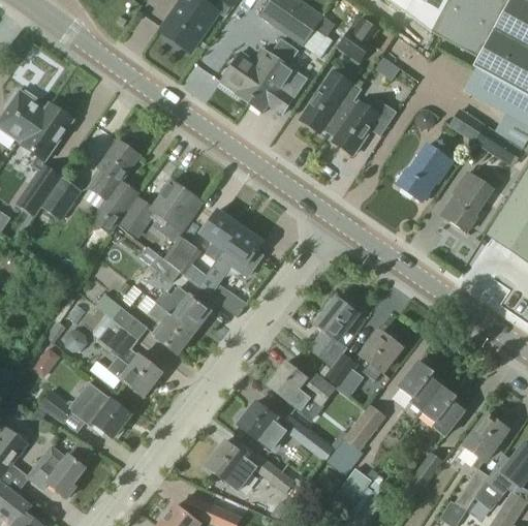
[(181,0),(160,32),(165,35),(164,40),(180,51),(184,49),(189,52),(217,11),(206,3),(208,0),(181,0)]
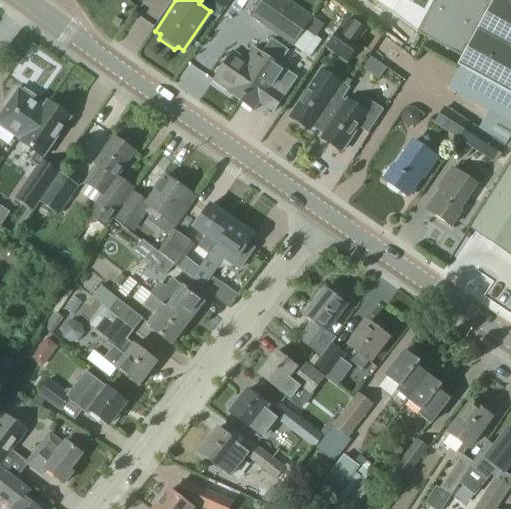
[(201,0),(199,3),(210,11),(218,16),(229,0),(201,0)]
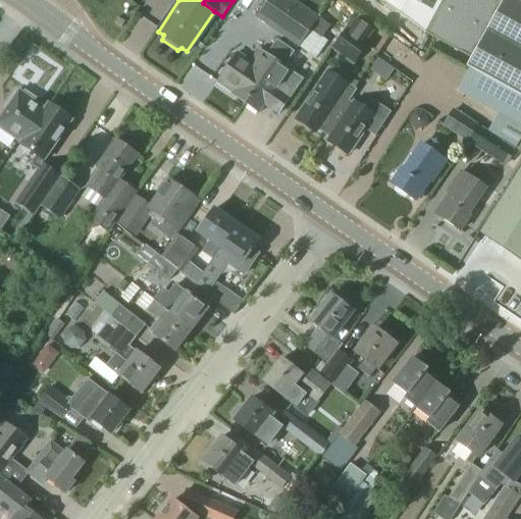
[(266,0),(256,15),(299,45),(318,16),(294,0),(266,0)]
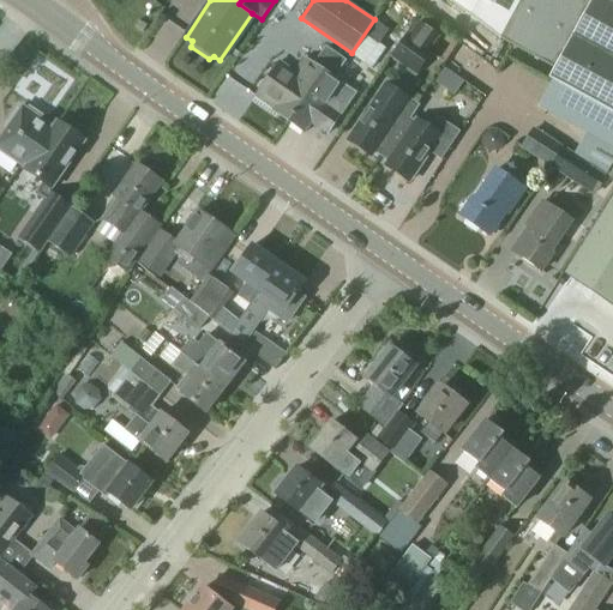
[(450,0),(500,36),(518,0),(450,0)]
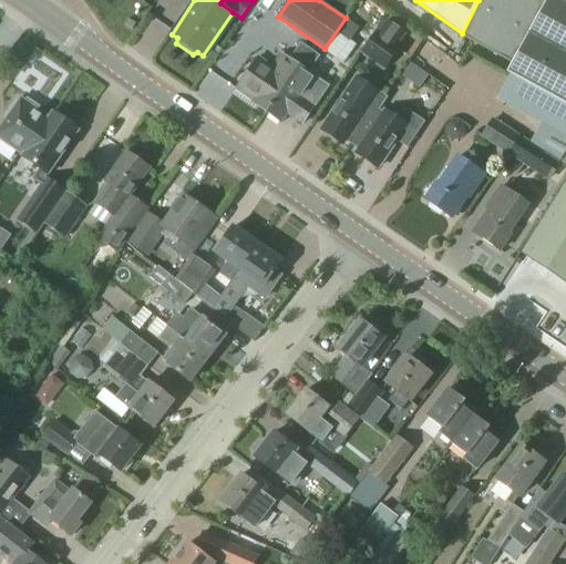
[(479,0),(462,33),(512,61),(506,71),(511,73),(497,98),(541,121),(565,134),(565,0),(479,0)]
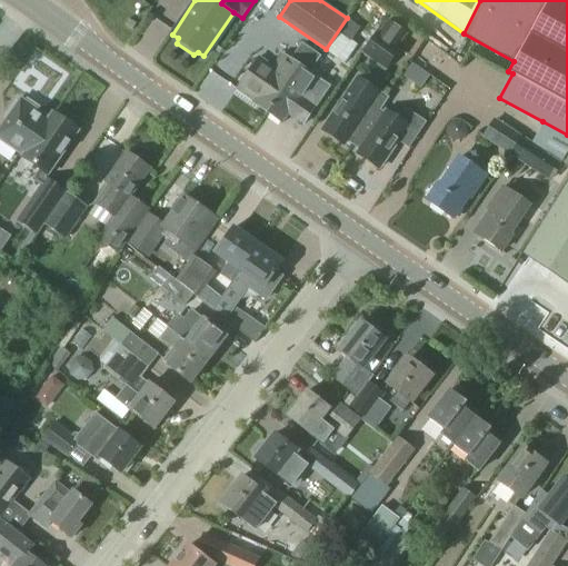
[(377,29),(365,47),(371,51),(372,50),(374,51),(377,47),(391,58),(400,46),(398,45),(407,31),(389,18),(379,31),(377,29)]
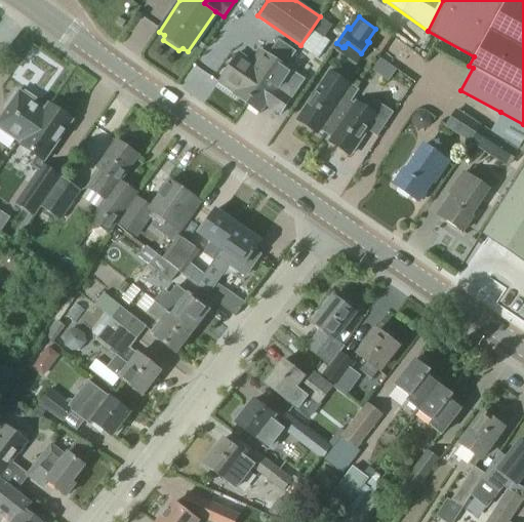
[(238,51),(217,81),(234,92),(233,93),(245,102),(257,84),(263,78),(264,79),(276,61),(281,54),(288,59),(295,50),(278,39),(268,54),(259,48),(251,61),(238,51)]
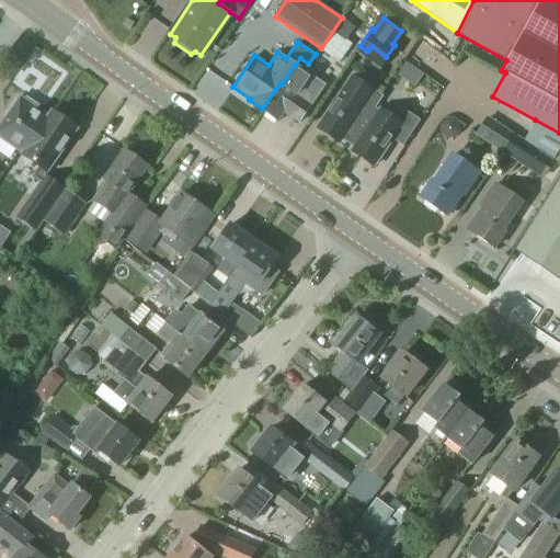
[(275,90),(262,109),(277,120),(284,111),(298,121),(311,103),(299,94),(312,76),(295,65),(282,84),(281,83),(275,90)]
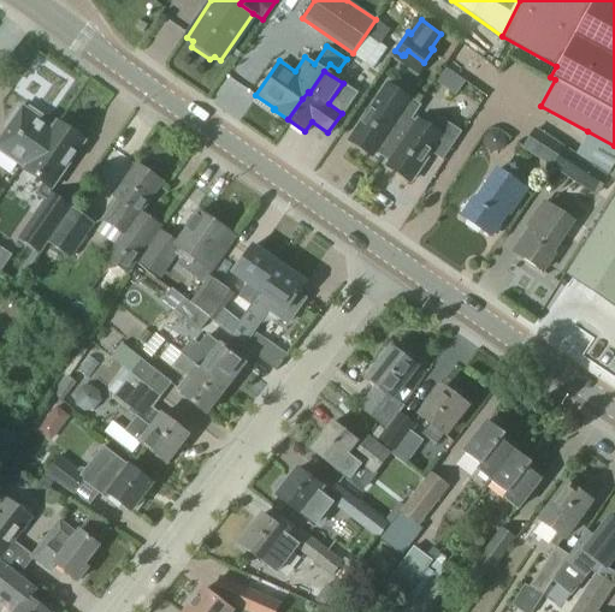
[(384,153),(408,117),(417,104),(397,89),(398,88),(388,81),(349,138),(373,154),(377,149),(384,153)]
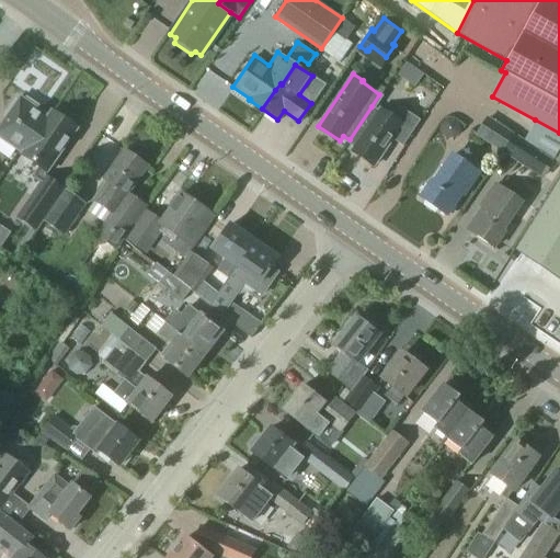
[(8,113),(0,123),(0,136),(22,151),(21,152),(40,164),(33,174),(41,180),(18,215),(37,228),(65,186),(44,173),(75,125),(49,109),(45,114),(34,106),(36,103),(23,95),(22,99),(18,97),(15,100),(12,98),(4,111),(8,113)]
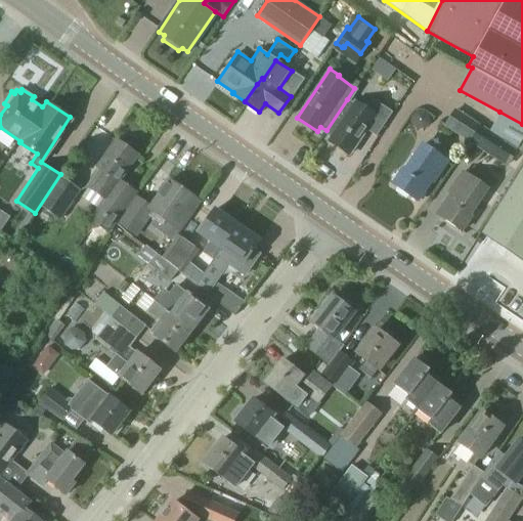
[(352,103),(347,99),(327,130),(333,134),(329,139),(349,154),(366,128),(376,134),(392,111),(373,97),(365,107),(354,100),(352,103)]
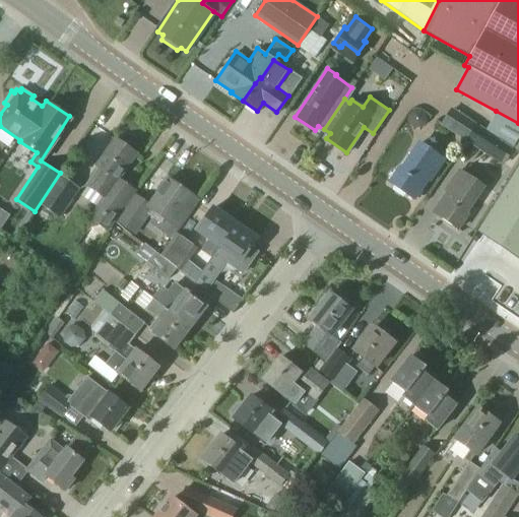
[(451,108),(442,122),(466,138),(475,124),(451,108)]
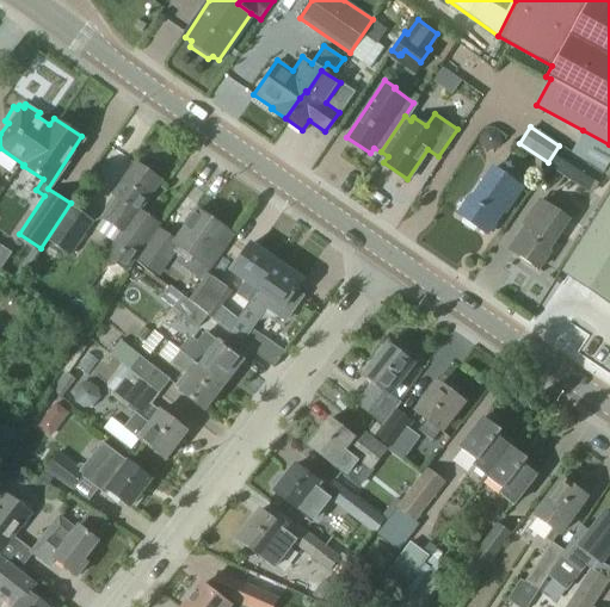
[(609,144),(583,130),(571,152),(603,172),(609,159),(609,144)]
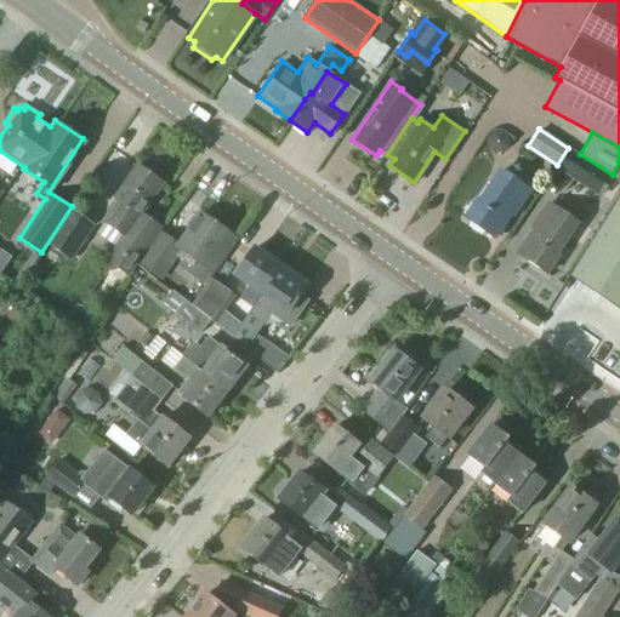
[(568,148),(557,165),(585,183),(596,166),(568,148)]
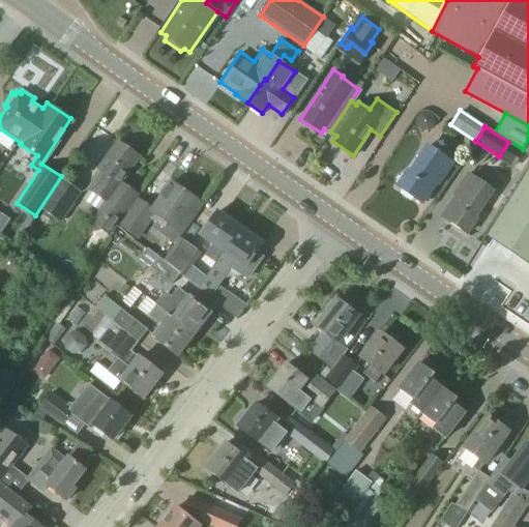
[(101,169),(89,187),(107,200),(91,221),(110,233),(138,194),(121,181),(139,156),(117,141),(98,168),(101,169)]
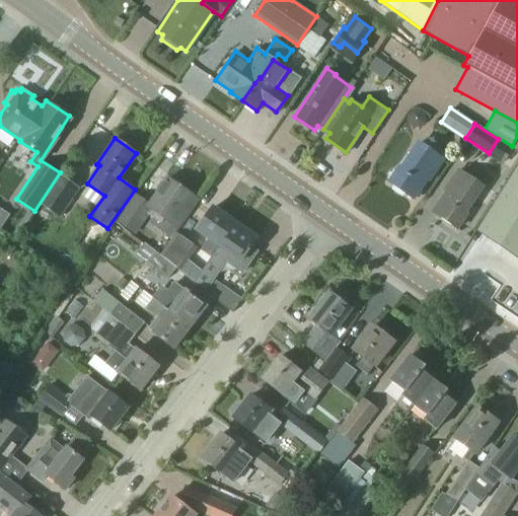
[(165,163),(173,146),(163,142),(155,159),(165,163)]
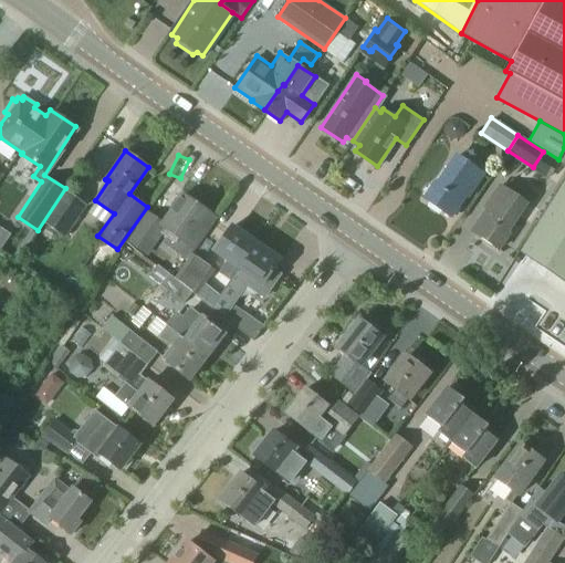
[(436,183),(425,198),(451,216),(472,185),(473,186),(483,173),(457,156),(438,184),(436,183)]
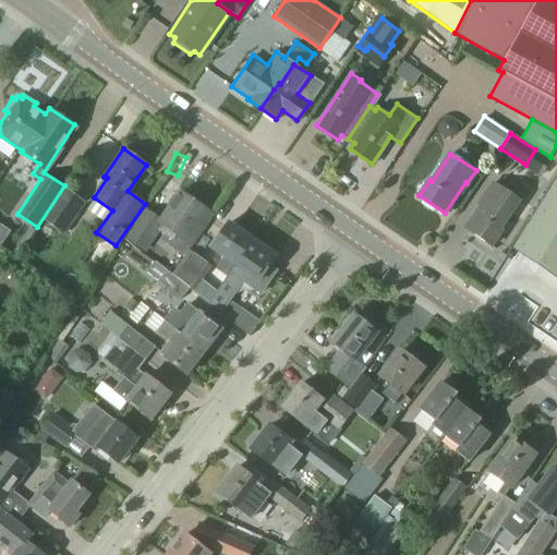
[(556,173),(512,244),(556,274),(556,173)]
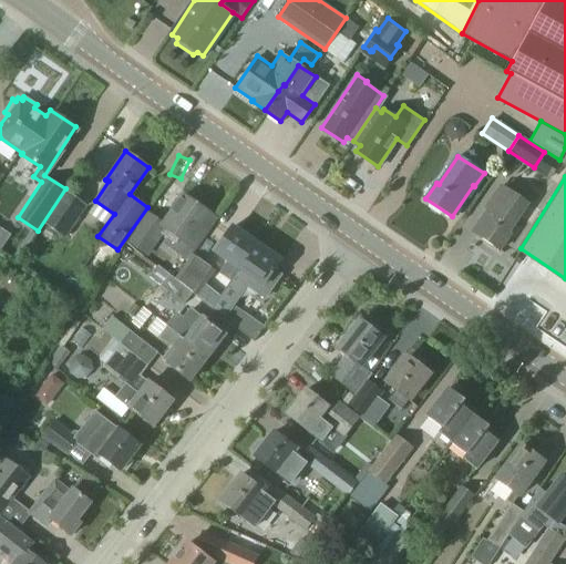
[(495,200),(473,231),(498,248),(510,232),(508,231),(527,203),(502,185),(493,198),(495,200)]
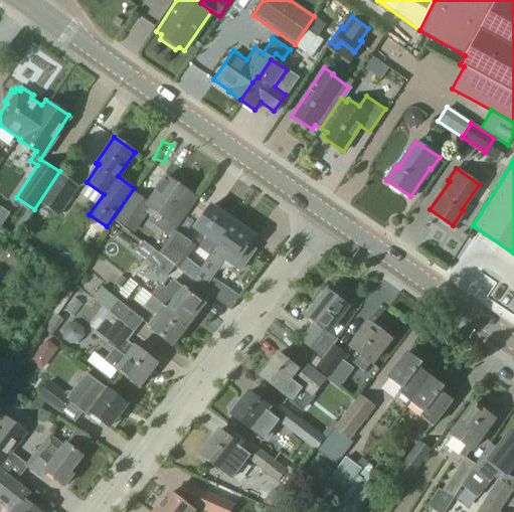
[(59,171),(40,202),(59,214),(78,184),(59,171)]
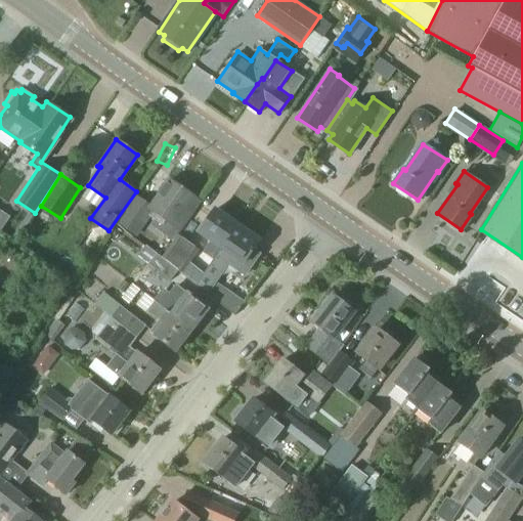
[(137,196),(120,221),(136,233),(149,214),(156,218),(159,213),(180,228),(201,200),(170,179),(151,206),(137,196)]
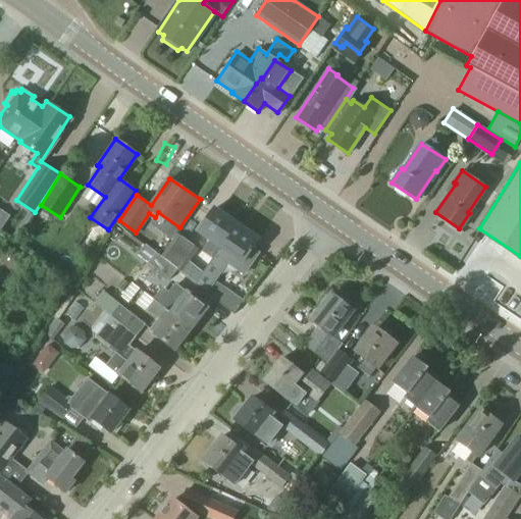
[(210,239),(196,259),(207,266),(238,222),(214,207),(198,230),(210,239)]
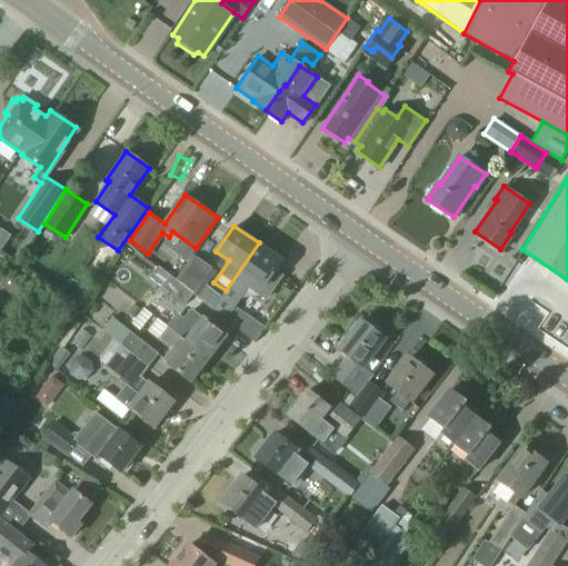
[(276,270),(282,259),(259,242),(226,290),(215,307),(226,316),(250,279),(269,293),(282,275),(276,270)]
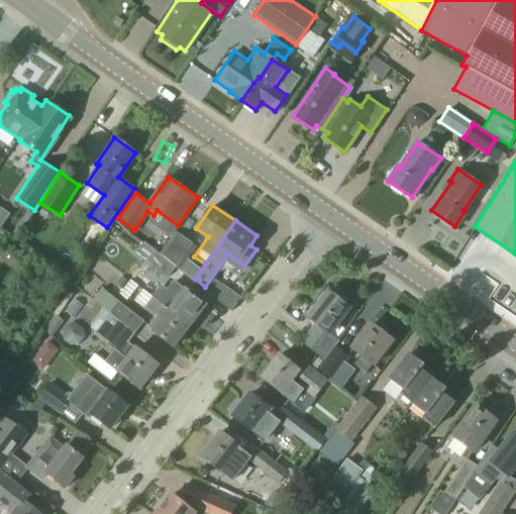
[(175,231),(161,252),(177,265),(176,266),(180,269),(195,245),(175,231)]
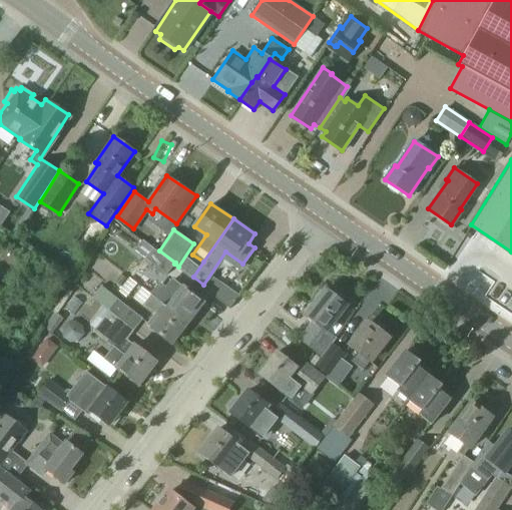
[(143,238),(135,248),(145,258),(154,246),(143,238)]
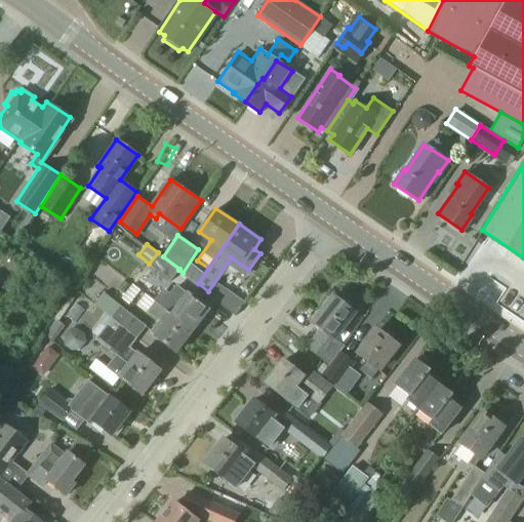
[(158,252),(149,264),(170,280),(178,270),(179,269),(163,256),(158,252)]
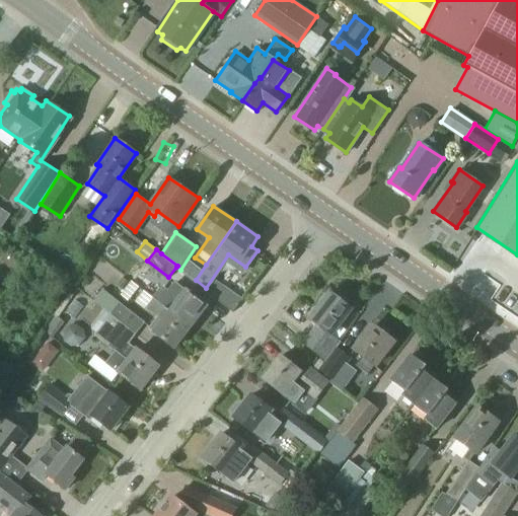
[(245,279),(229,298),(236,304),(252,285),(245,279)]
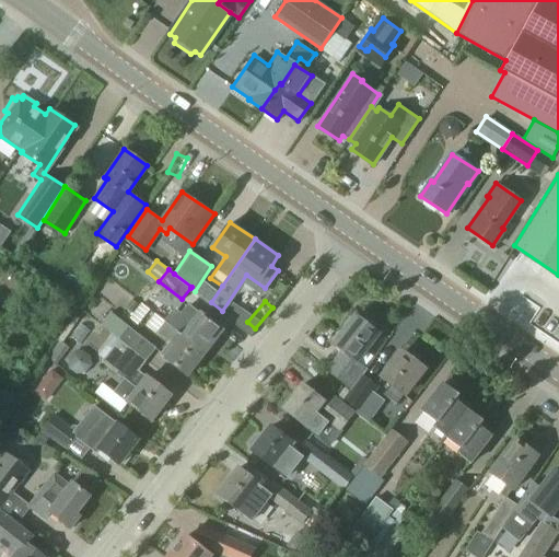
[(173,311),(165,321),(206,352),(223,329),(190,304),(181,317),(173,311)]
